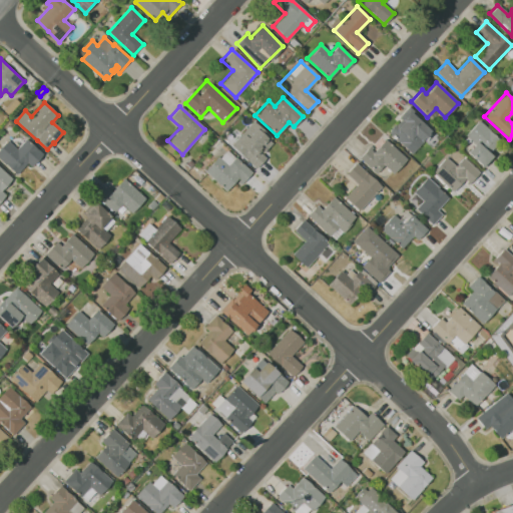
[(432,131),(408,108),(386,131),(410,154),(432,131)]
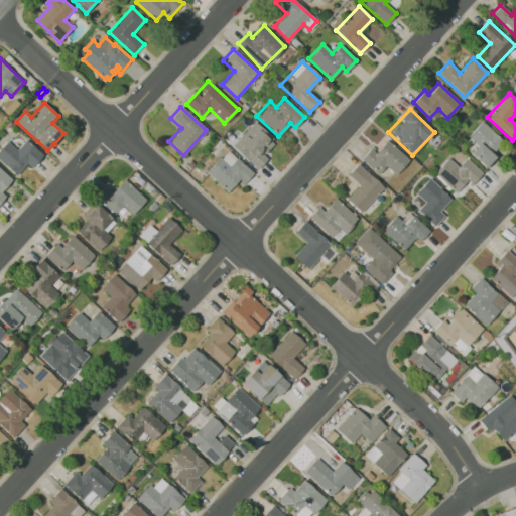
[(485,167),(496,155),(492,152),(502,141),(481,121),(467,136),(472,140),(465,148),(485,167)]
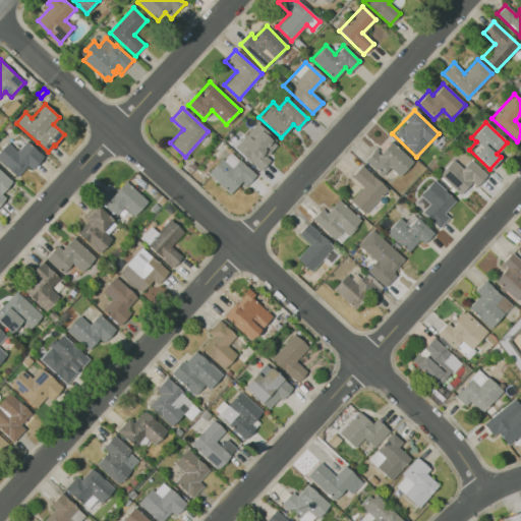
[(266,157),(278,143),(256,123),(233,148),(259,171),(270,161),(266,157)]
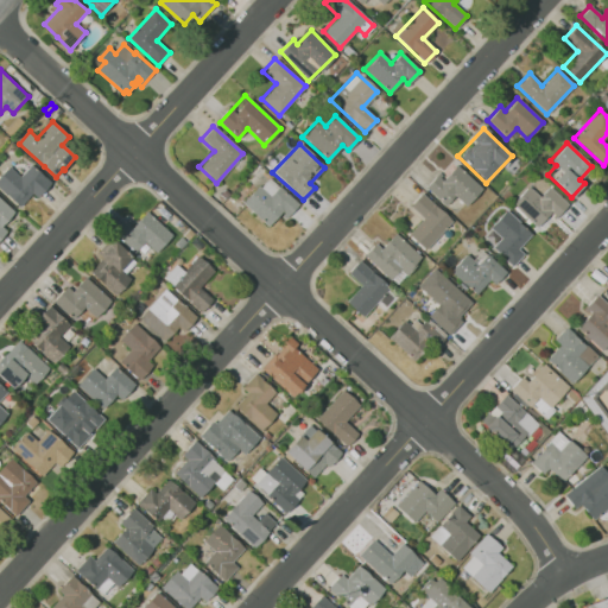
[(21,206),(8,194),(7,195),(0,188),(0,177),(11,166),(12,169),(21,158),(30,166),(32,164),(51,183),(38,197),(33,192),(21,206)]
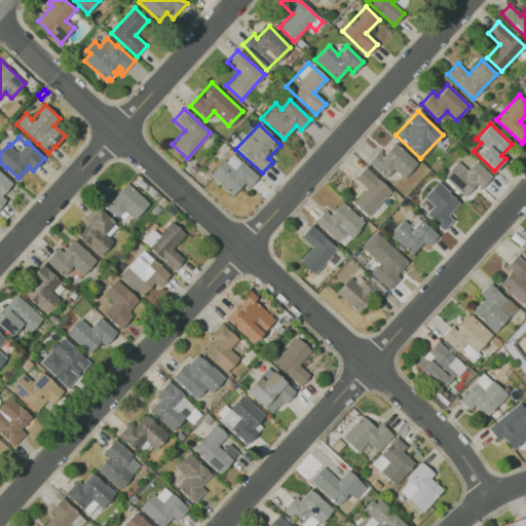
[(416,163),(393,143),(384,153),(379,149),(368,162),(384,178),(392,170),(403,178),(416,163)]
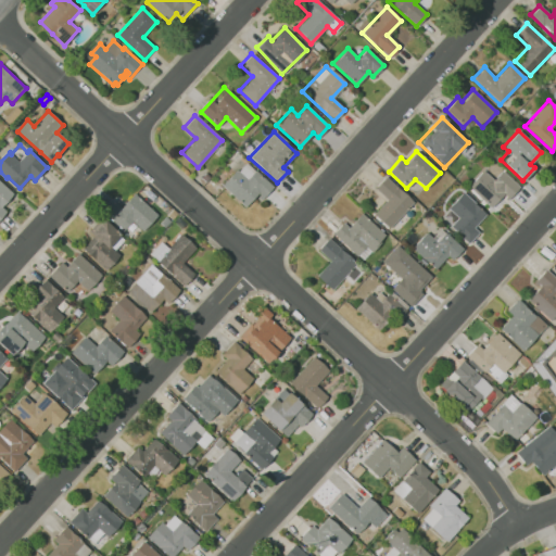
[(273,187),(244,161),(222,186),(244,207),(255,196),(261,200),(273,187)]
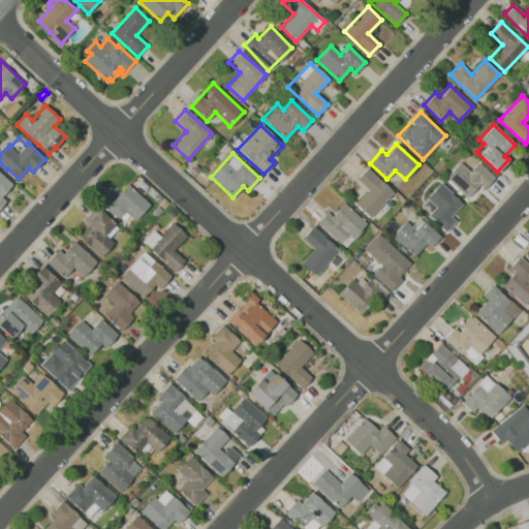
[(493,178),(476,162),(468,170),(459,161),(444,178),(466,198),(478,185),(483,189),(493,178)]
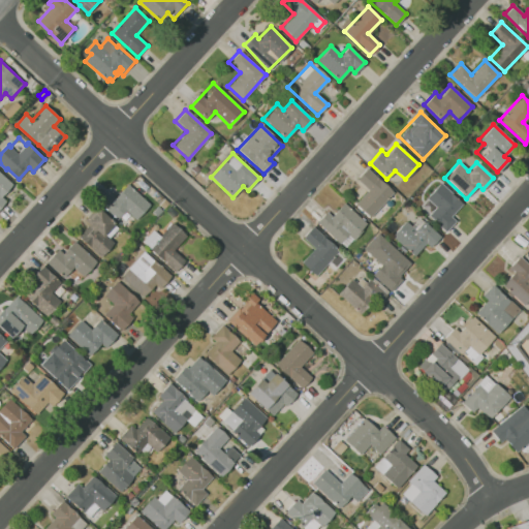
[(355,179),(367,190),(354,204),(368,217),(393,193),(367,167),(355,179)]
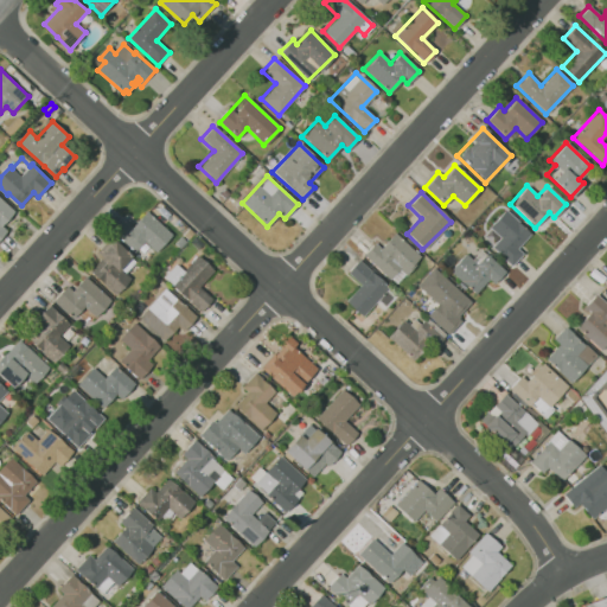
[(0,237),(0,197),(16,211),(2,225),(7,230),(0,237)]
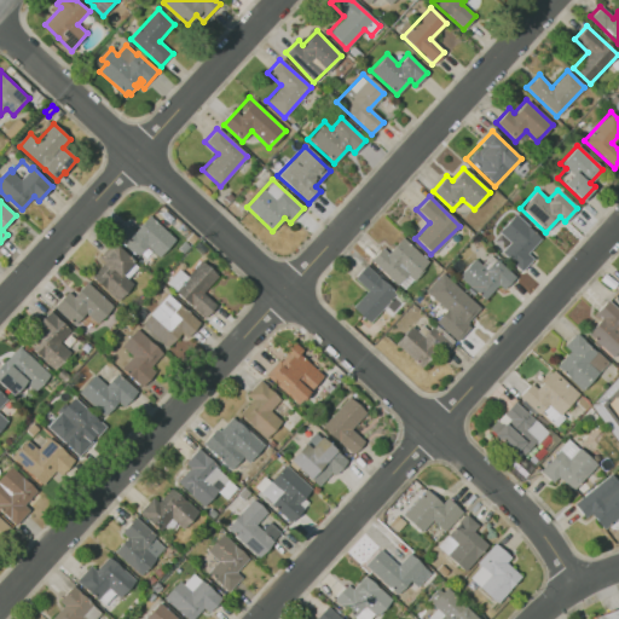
[(157,258),(174,239),(146,214),(121,242),(137,256),(146,247),(157,258)]
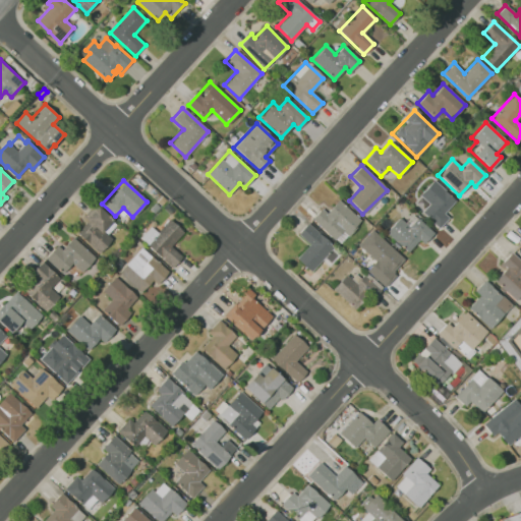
[(448,218),(443,214),(455,200),(432,180),(418,195),(422,198),(415,207),(439,228),(448,218)]
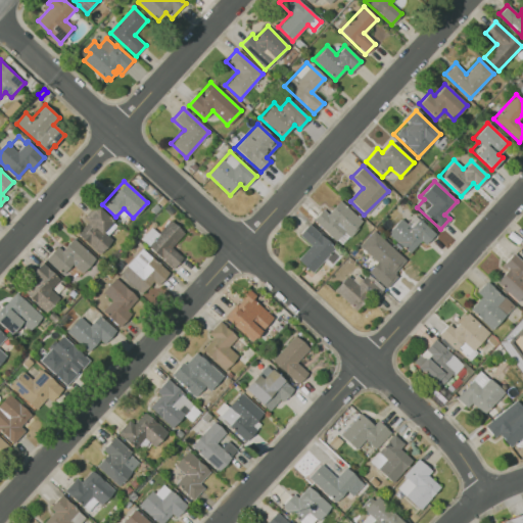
[(326,214),(322,209),(313,220),(334,241),(343,232),(347,236),(362,222),(339,200),(326,214)]
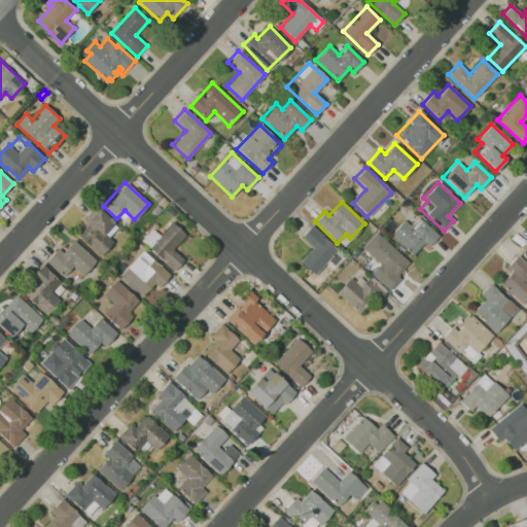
[(99,256),(113,242),(107,237),(117,226),(98,208),(74,233),(99,256)]
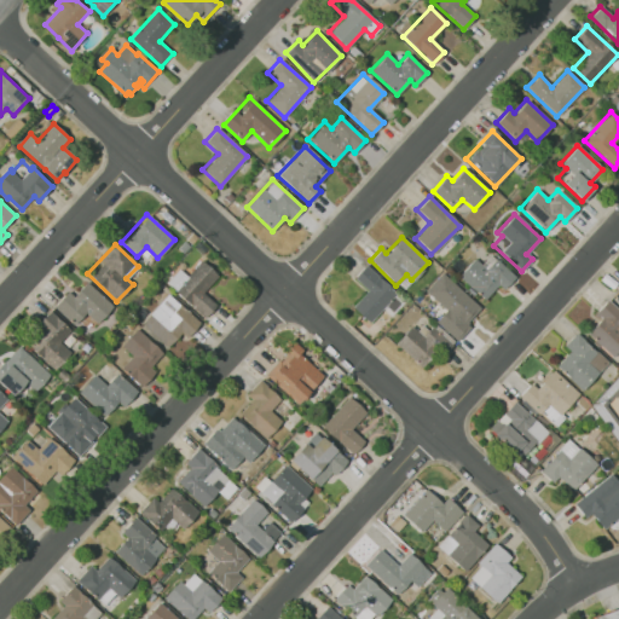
[(484,300),(498,284),(503,289),(514,277),(491,255),(481,266),(473,259),(457,276),(484,300)]
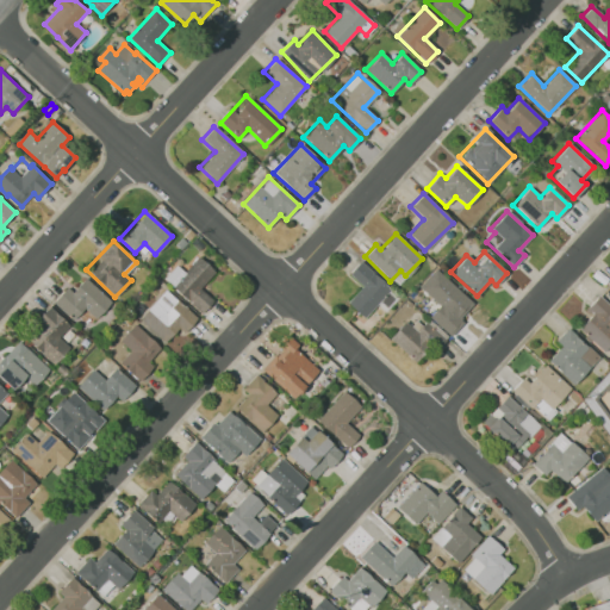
[(175,266),(163,278),(200,313),(212,300),(199,288),(215,273),(198,256),(184,272),(175,266)]
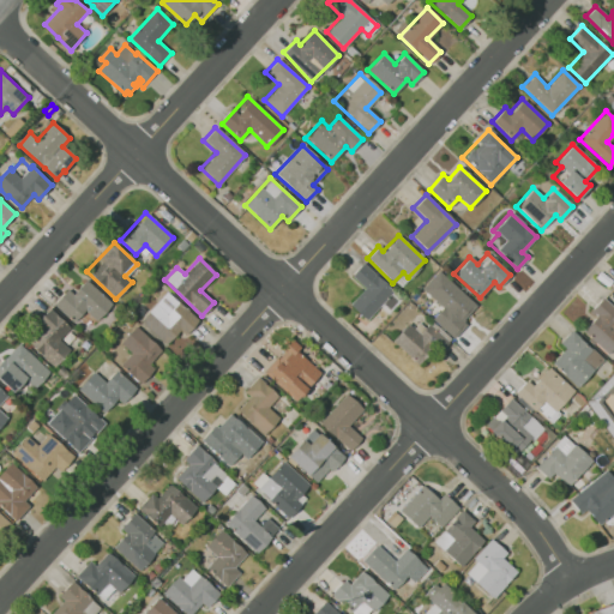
[(365,320),(392,290),(362,263),(350,276),(363,288),(348,305),(365,320)]
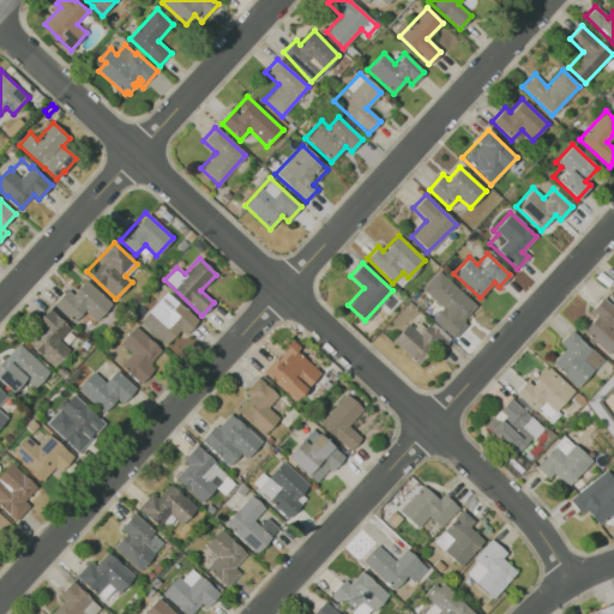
[(476,306),(438,270),(421,288),(441,308),(431,319),(452,339),(467,325),(462,320),(476,306)]
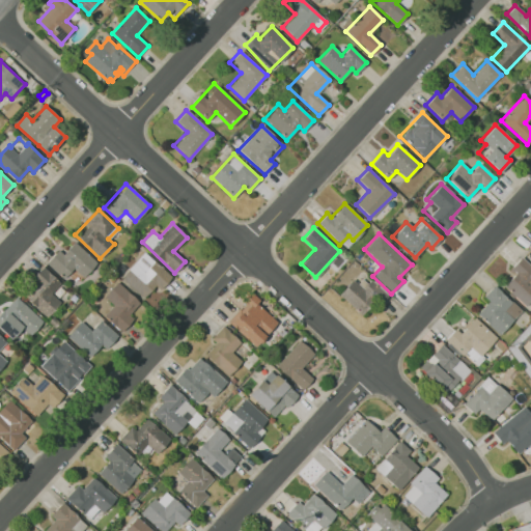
[(62,279),(73,268),(83,277),(95,262),(73,242),(62,253),(57,249),(45,262),(62,279)]
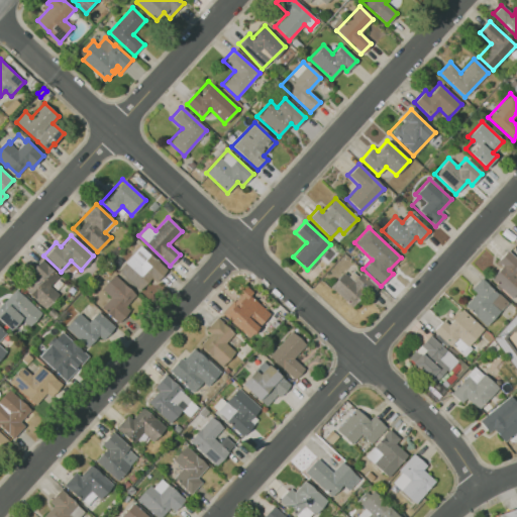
[(154,283),(167,270),(139,245),(116,270),(138,291),(150,279),(154,283)]
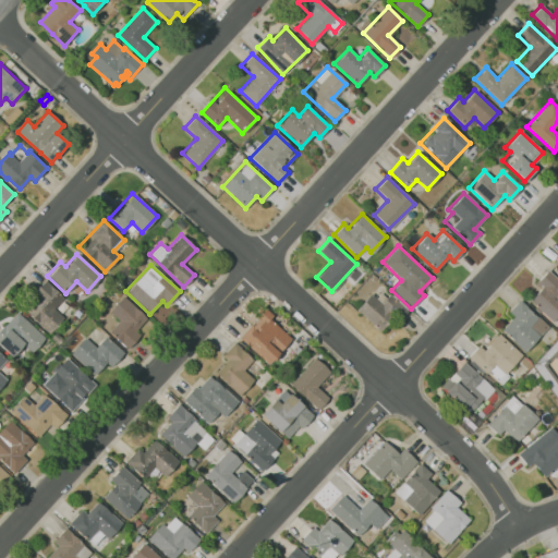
[(540,289),(529,301),(552,322),(557,314),(557,280),(547,270),(534,284),(540,289)]
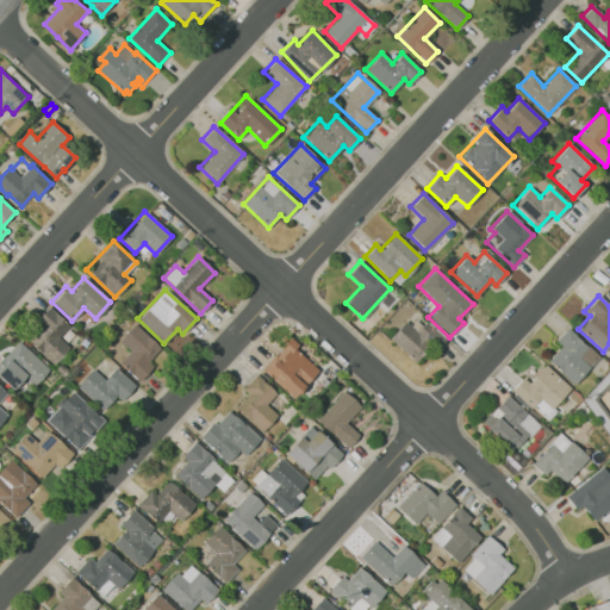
[(23,336),(53,365),(69,347),(61,340),(72,329),(50,307),(23,336)]
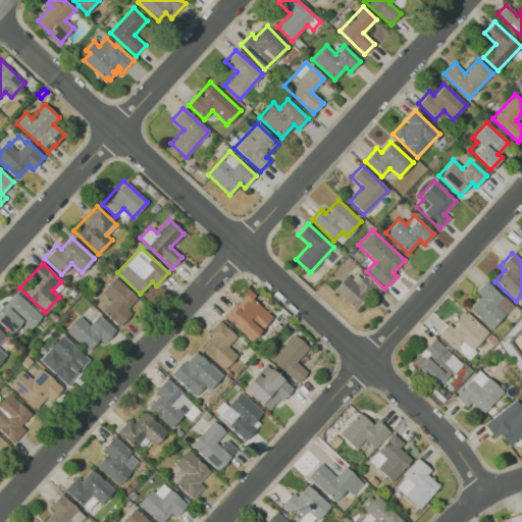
[(347,274),(332,290),(357,312),(378,289),(359,271),(352,279),(347,274)]
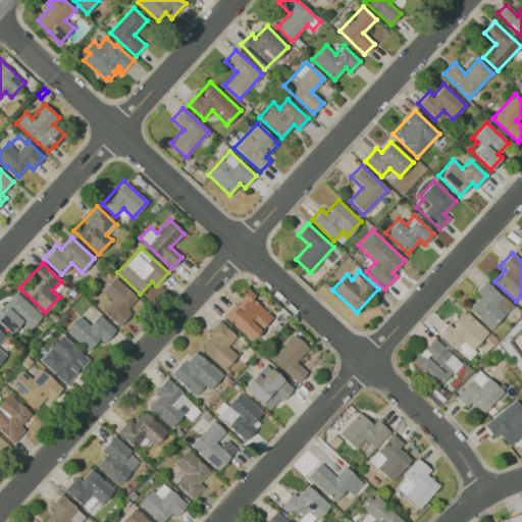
[(137,298),(114,277),(100,292),(108,300),(100,309),(118,326),(131,313),(126,309),(137,298)]
